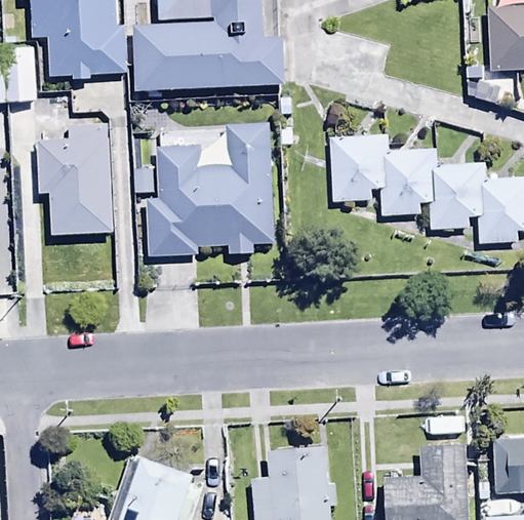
[(116,26),(114,0),(22,0),(30,0),(32,37),(48,36),(50,74),(128,70),(125,25),(116,26)]
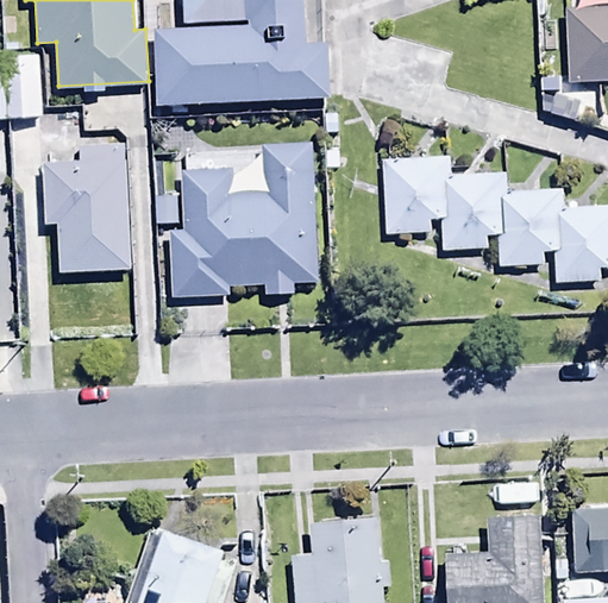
[(174,0),(176,20),(243,18),(243,24),(148,27),(150,101),(324,95),(321,44),(298,45),(295,0),(174,0)]
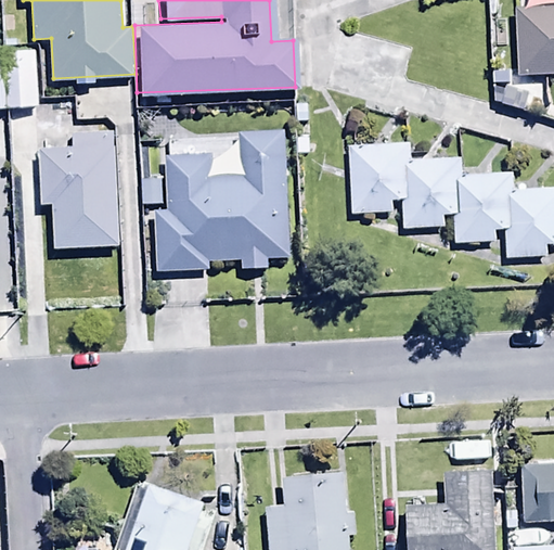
[(553,5),(516,7),(518,75),(553,74),(553,5)]
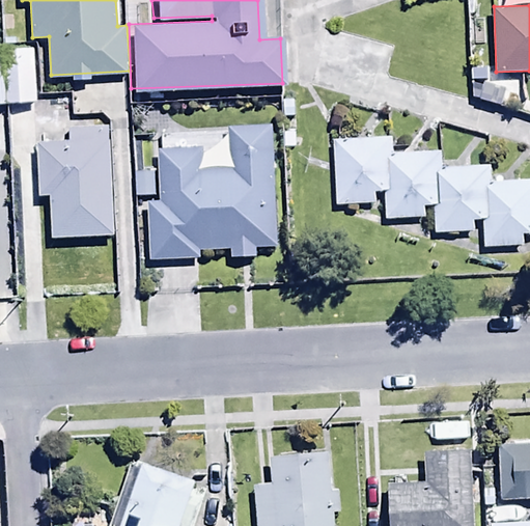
[(0,54),(0,104),(38,102),(35,52),(0,54)]
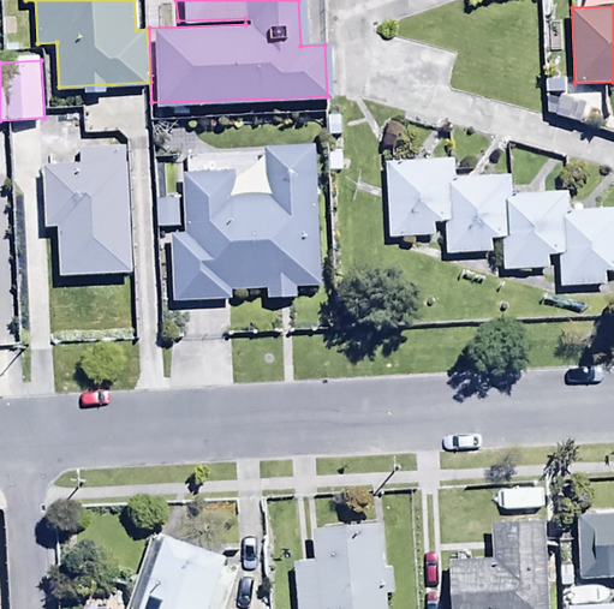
[(61,275),(131,273),(129,144),(82,145),(82,163),(43,165),(45,227),(60,226),(61,275)]
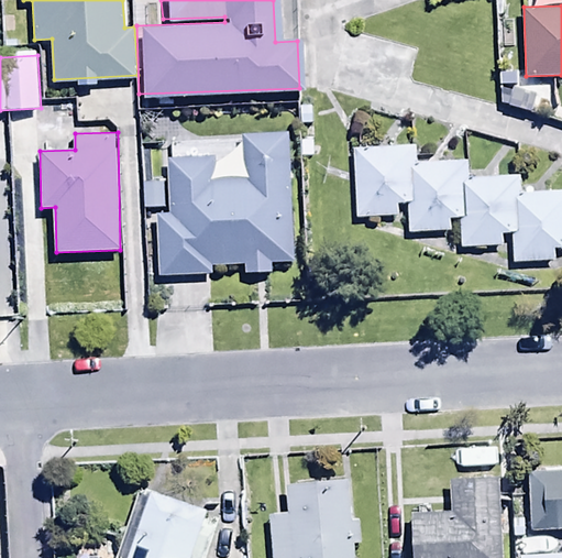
[(172,211),(160,211),(161,275),(212,274),(212,263),(244,262),(244,273),(273,272),(273,261),(297,261),(293,132),(245,134),(246,177),(215,178),(213,159),(169,160),(172,211)]
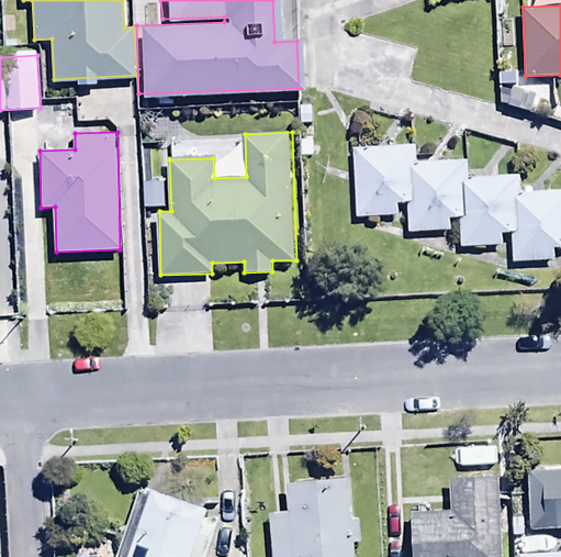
[(415,146),(352,148),(355,215),(397,214),(396,203),(407,203),(408,231),(449,229),(449,218),(460,216),(461,246),(501,245),(501,232),(512,232),(513,262),(554,259),(553,247),(560,247),(560,190),(527,191),(526,182),(519,184),(518,174),(468,175),(467,160),(416,163),(415,146)]
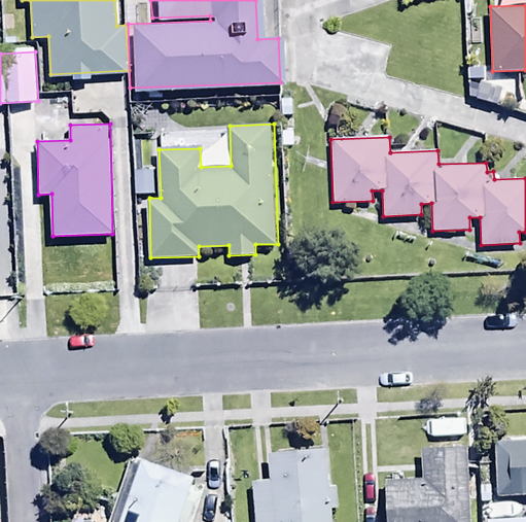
[(525,438),(493,440),(495,496),(525,494),(525,438)]
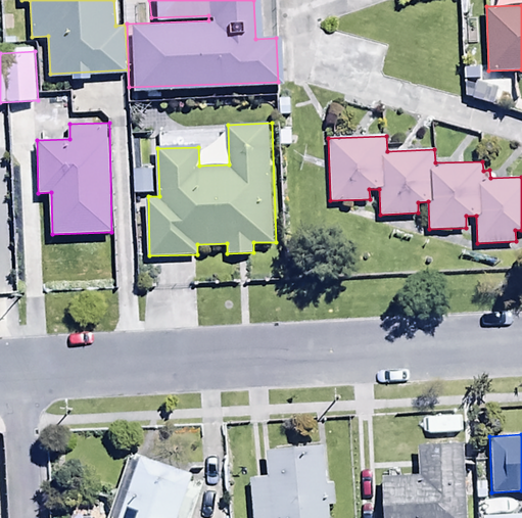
[(383,474),(384,517),(467,517),(465,443),(419,445),(420,473),(383,474)]
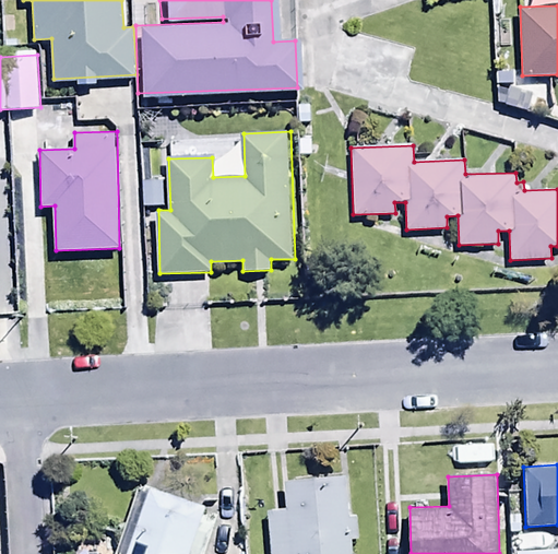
[(357,515),(349,515),(346,476),(285,481),(287,509),(265,511),(269,553),(352,553),(352,538),(358,538),(357,515)]
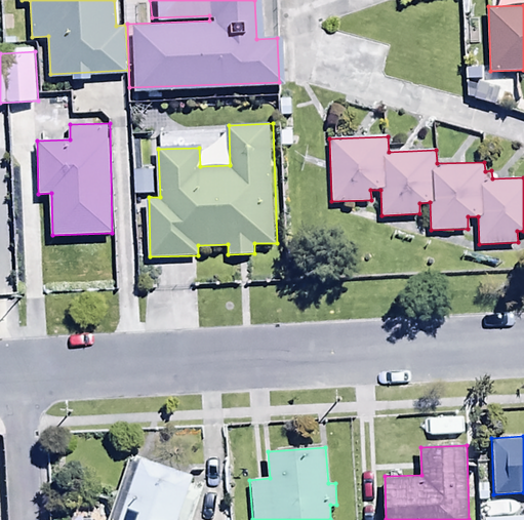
[(128,460),(108,519),(190,519),(198,498),(187,494),(193,476),(138,457),(137,463),(128,460)]
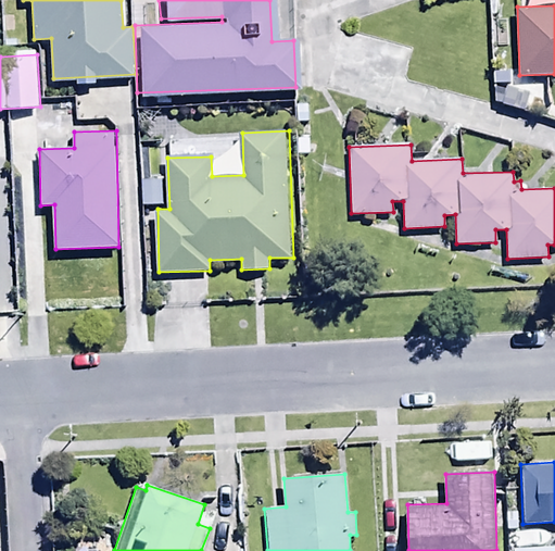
All buildings are outlined.
